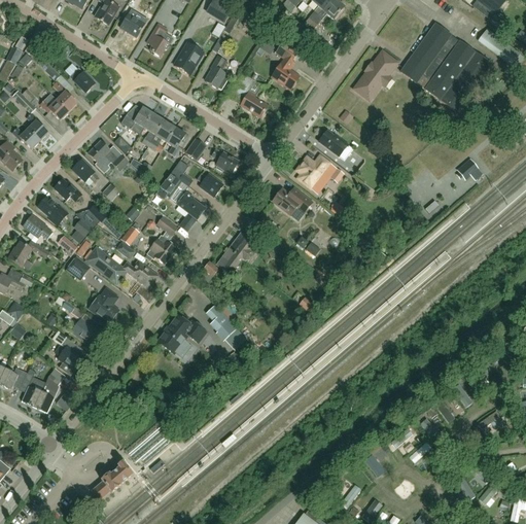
[(99,0),(102,2),(94,15),(108,24),(118,6),(109,0),(99,0)]
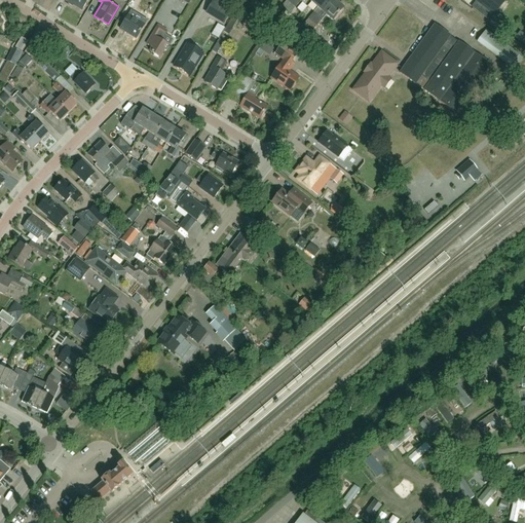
[(211,0),(205,10),(223,21),(231,7),(219,0),(211,0)]
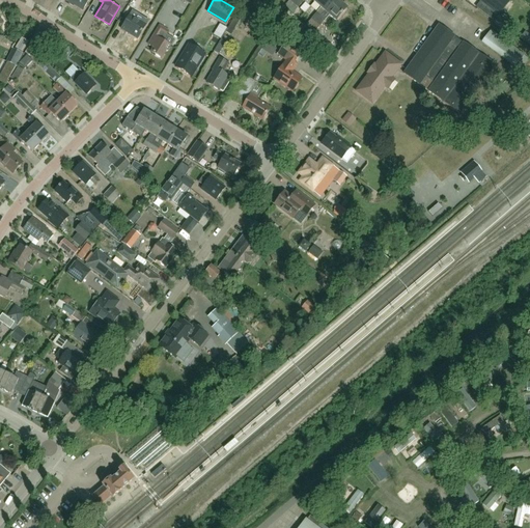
[(299,6),(307,11),(311,4),(305,0),(302,0),(299,6)]
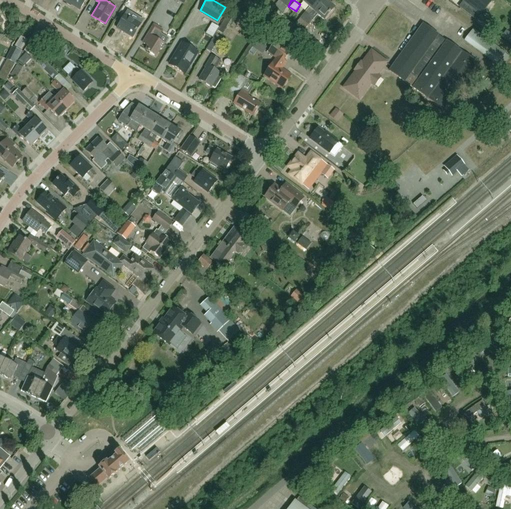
[(312,9),(313,9),(320,0),(302,0),(312,9)]
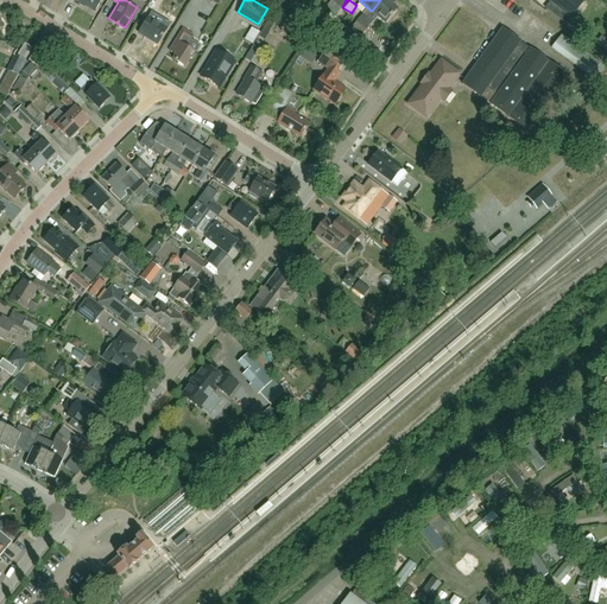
[(397,7),(389,0),(380,0),(372,11),(371,11),(367,16),(360,24),(365,27),(377,14),(384,21),(397,7)]
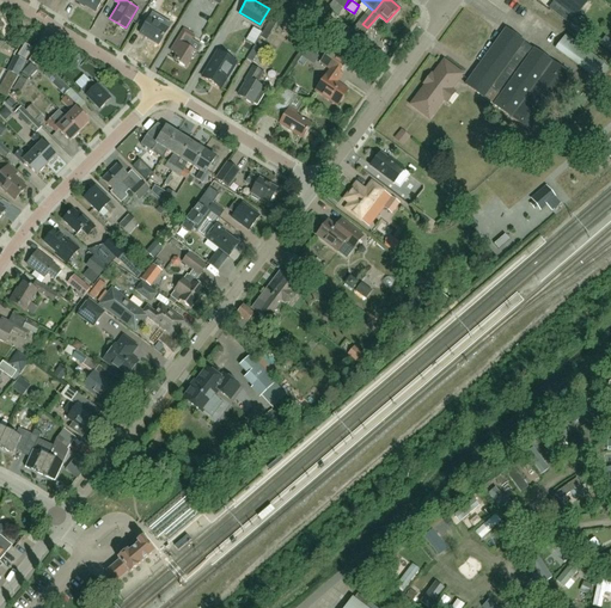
[(551,0),(548,5),(569,22),(586,0),(551,0)]
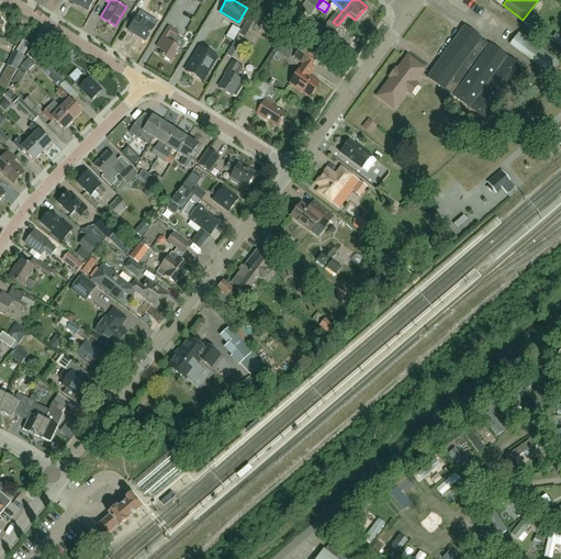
[(138,10),(127,29),(145,38),(156,20),(138,10)]
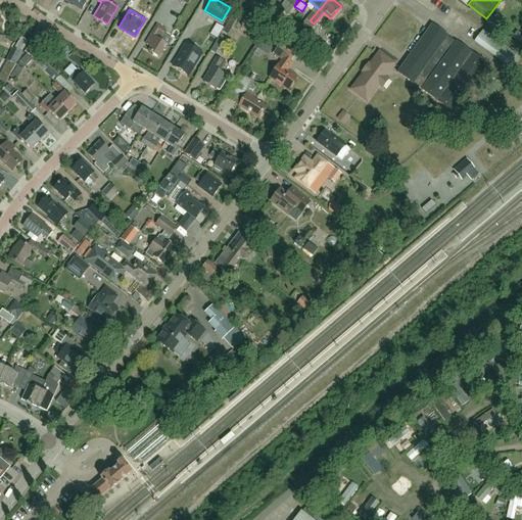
[(305,16),(310,20),(316,13),(312,10),(305,16)]
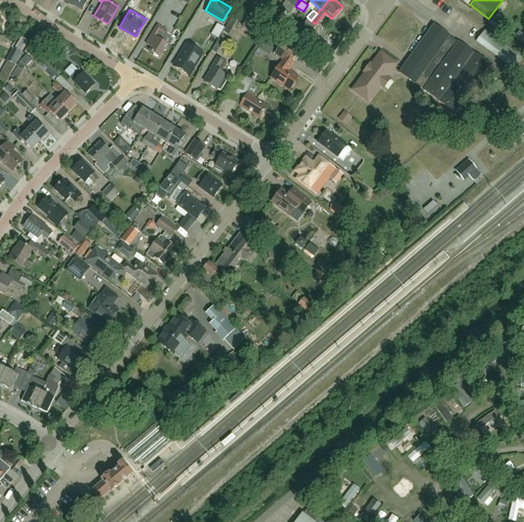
[(228,33),(231,28),(237,16),(232,13),(222,30),(228,33)]
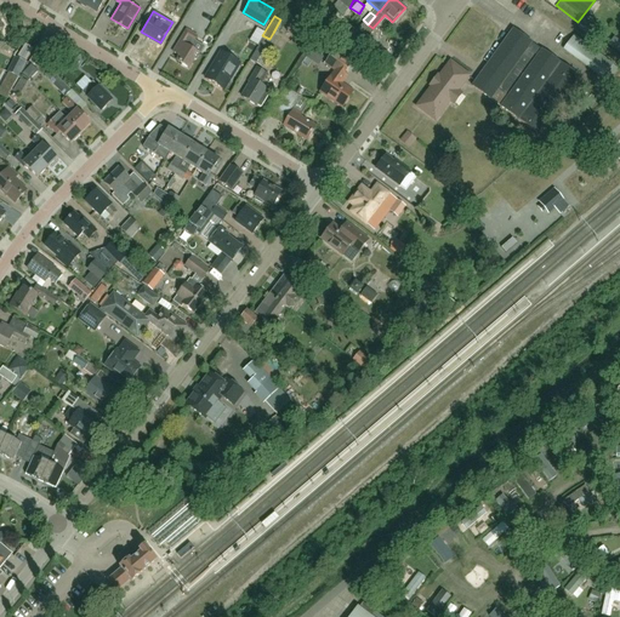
[(475,78),(471,83),(538,131),(578,74),(511,27),(483,66),(477,74),(475,78)]
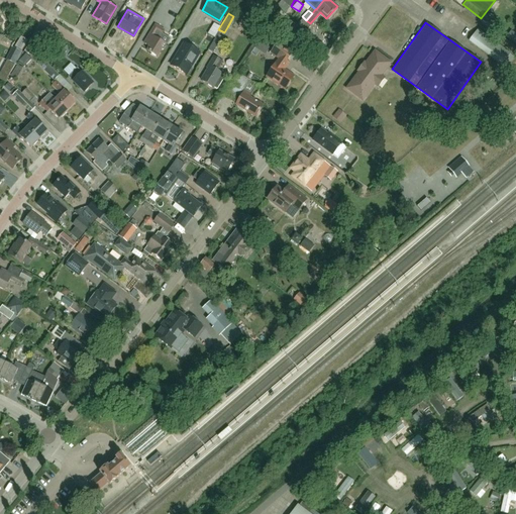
[(157,55),(161,46),(163,47),(165,44),(164,43),(164,42),(159,38),(162,33),(161,32),(164,28),(155,23),(143,41),(148,44),(146,48),(157,55)]
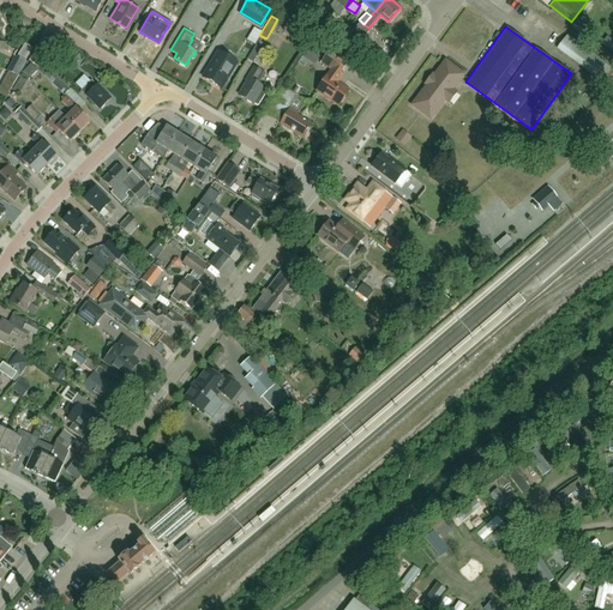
[(44,32),(34,49),(47,59),(58,41),(44,32)]
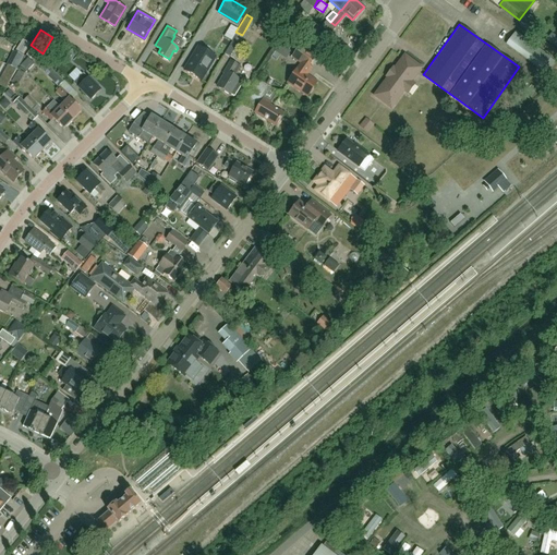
[(535,44),(516,29),(515,29),(506,43),(525,57),(541,68),(551,55),(535,44)]
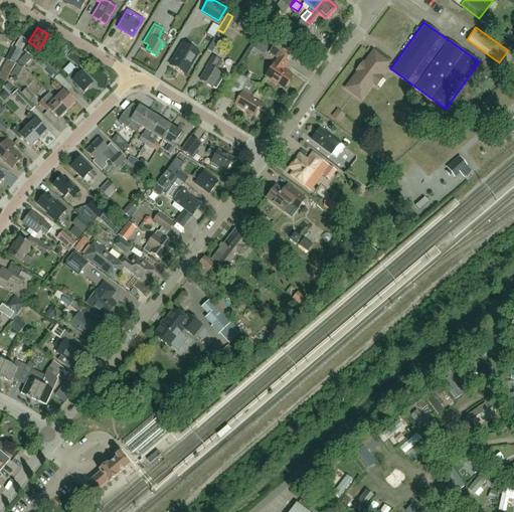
[(305,44),(309,37),(298,30),(293,36),(305,44)]
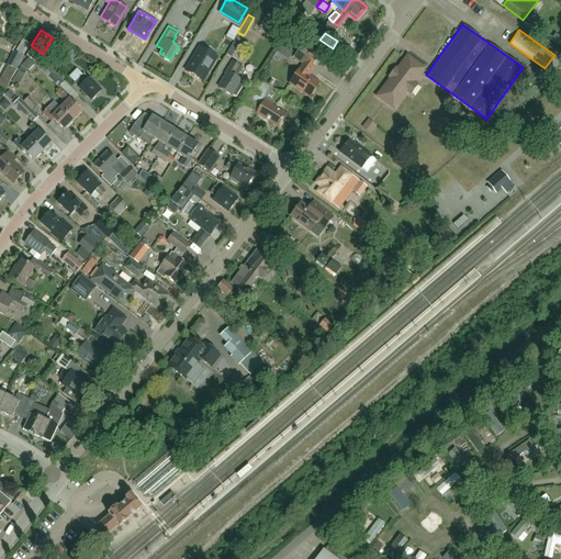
[(22,53),(29,43),(22,38),(15,48),(22,53)]
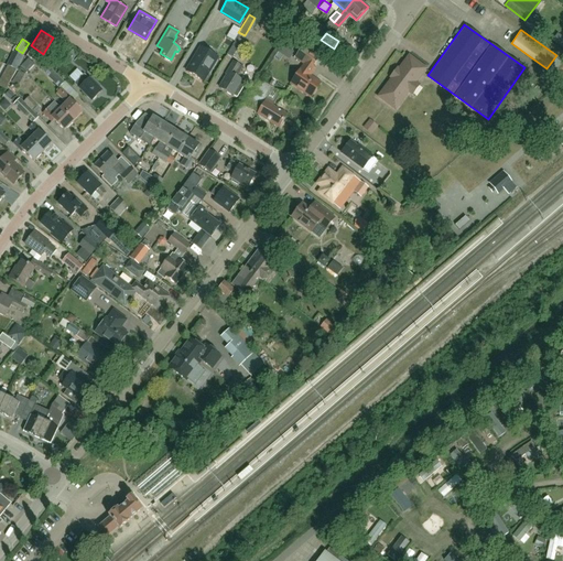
[(234,39),(226,53),(238,60),(246,46),(234,39)]
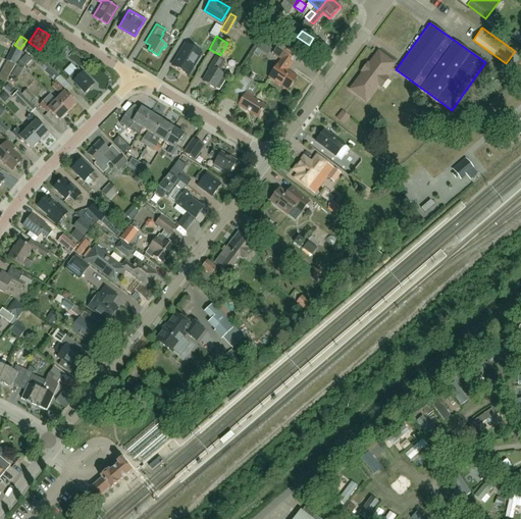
[(280,57),(277,62),(268,75),(287,88),(296,74),(283,66),(295,52),(279,41),(272,51),(280,57)]
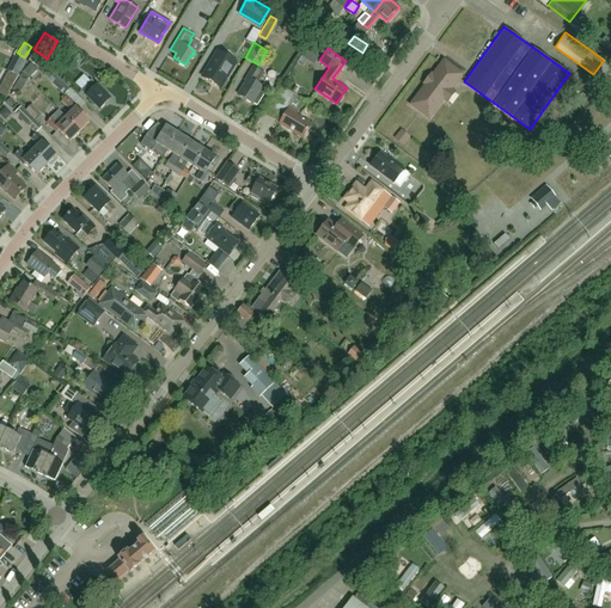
[(217,49),(201,74),(219,86),(234,60),(217,49)]
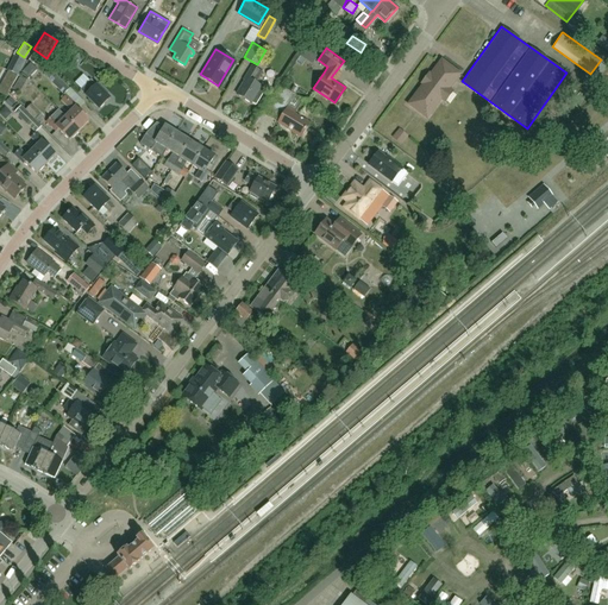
[(426,115),(440,96),(443,96),(449,89),(447,87),(458,71),(440,58),(407,102),(426,115)]
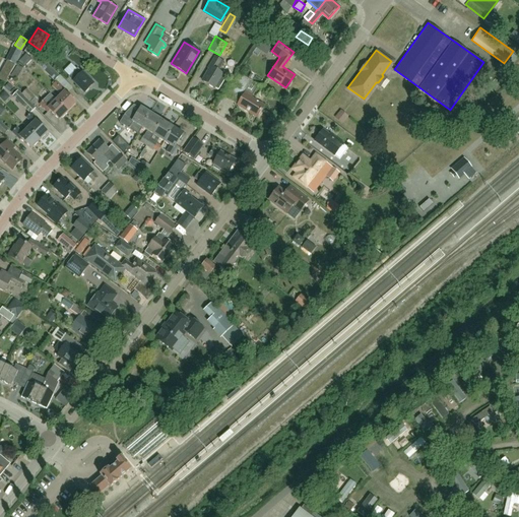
[(214,54),(207,66),(209,67),(202,79),(211,85),(212,85),(215,87),(223,74),(220,72),(220,71),(217,69),(223,60),(214,54)]
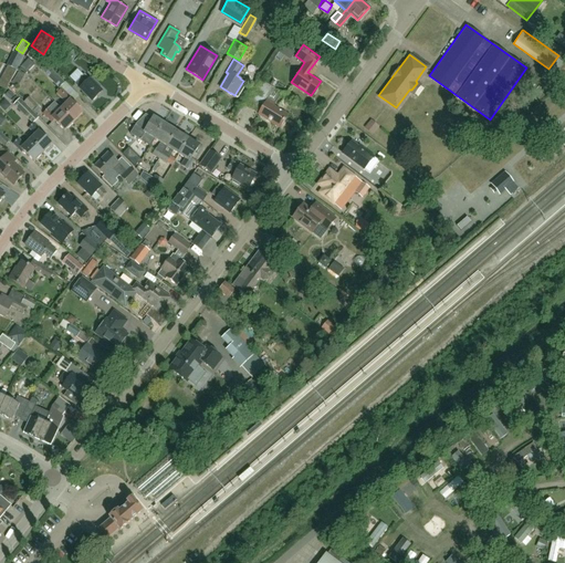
[(42,64),(40,66),(59,85),(60,84),(63,80),(44,62),(42,64)]
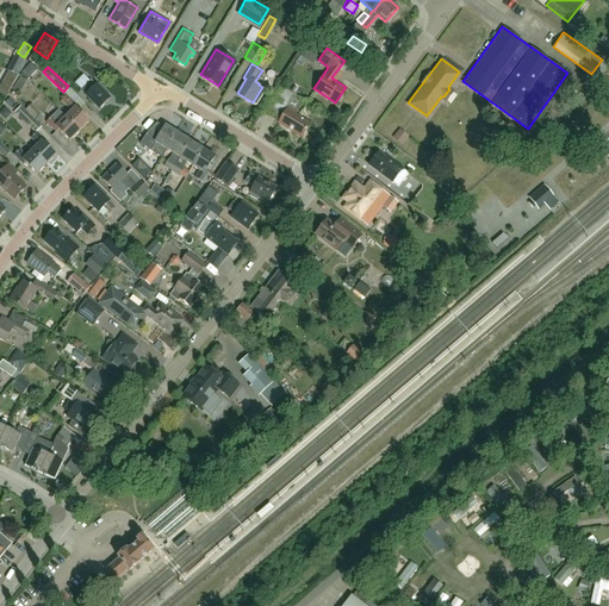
[(98,107),(109,97),(95,82),(95,83),(91,77),(79,88),(98,107)]
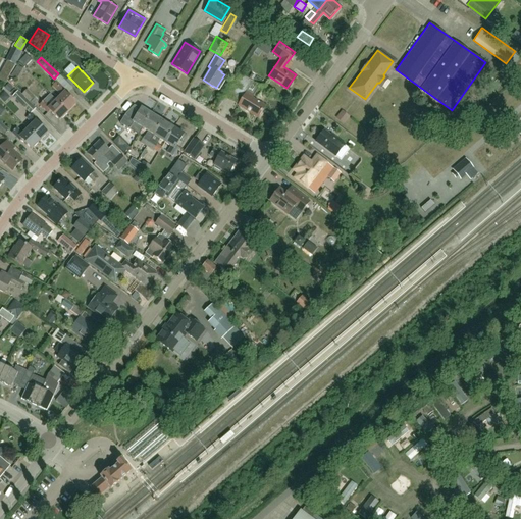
[(239,72),(232,84),(244,90),(250,80),(239,72)]
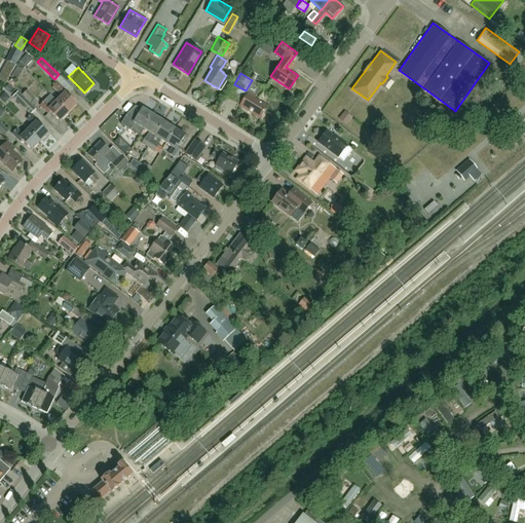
[(61,95),(55,100),(68,111),(76,104),(71,99),(73,97),(68,90),(60,83),(58,80),(51,85),(54,88),(61,95)]
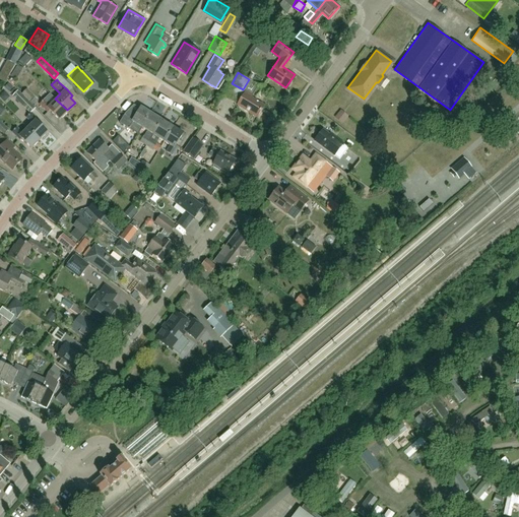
[(20,91),(28,100),(34,95),(25,86),(20,91)]
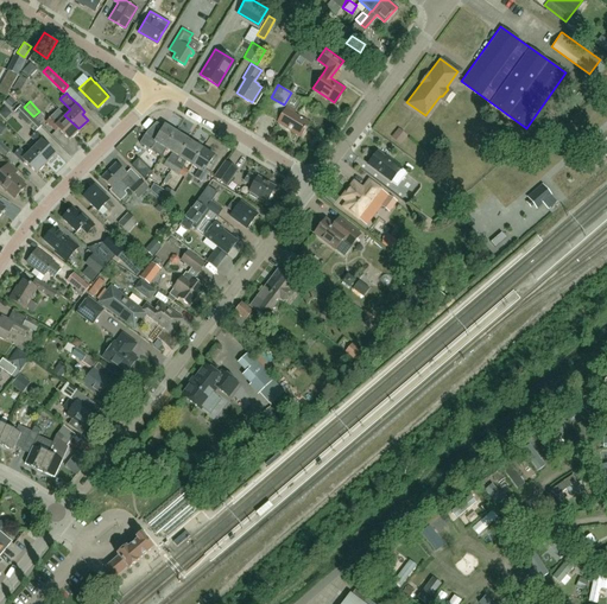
[(31,115),(19,103),(13,110),(25,121),(31,115)]
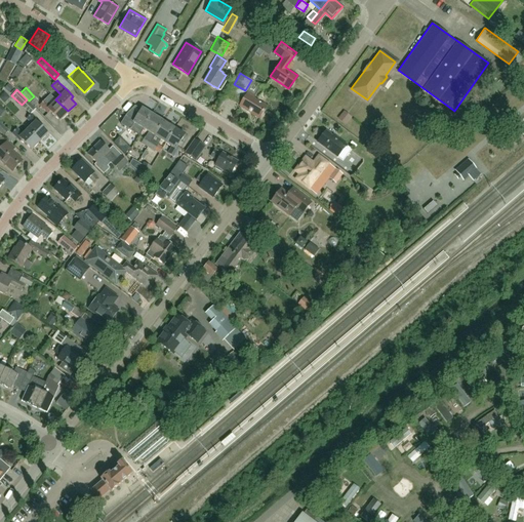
[(258,117),(266,106),(252,97),(254,93),(247,89),(239,105),(258,117)]
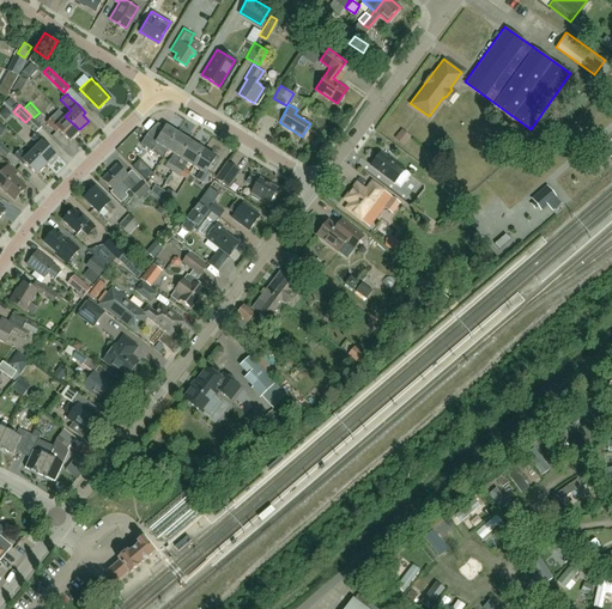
[(10,105),(2,109),(5,115),(12,113),(10,105)]
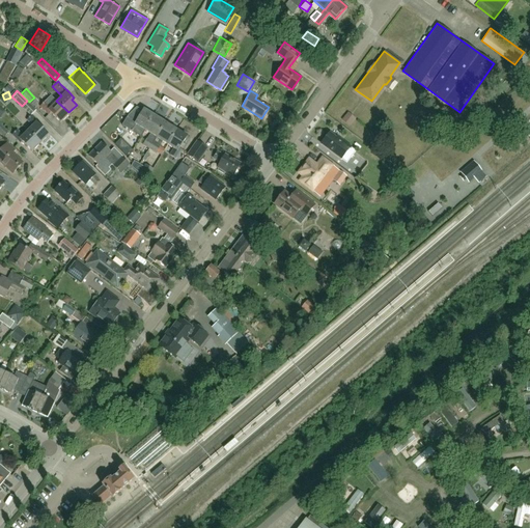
[(59,121),(68,112),(56,101),(50,106),(45,100),(39,105),(48,113),(50,111),(59,121)]
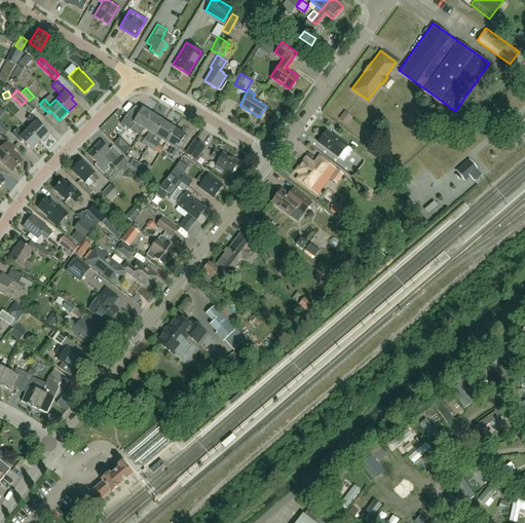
[(137,123),(143,127),(151,113),(142,107),(141,109),(135,119),(133,117),(125,113),(120,122),(126,126),(133,131),(137,123)]
